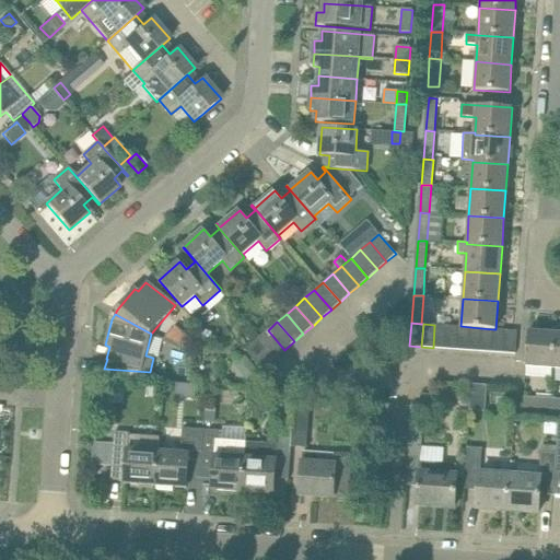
[(433,348),(445,348),(446,325),(434,325),(433,348)]
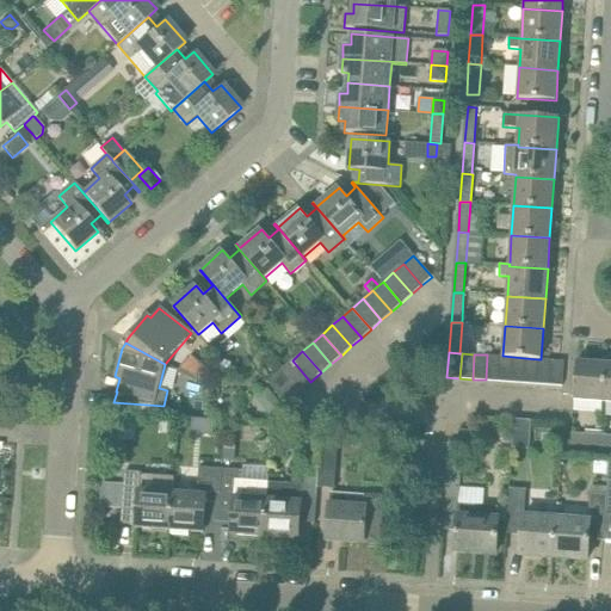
[(500,356),(487,355),(486,380),(498,381),(500,356)]
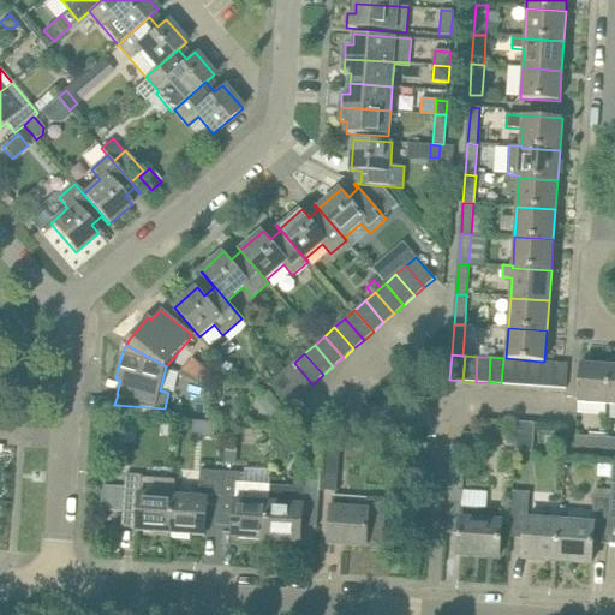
[(506,358),(503,358),(501,383),(514,384),(517,359),(506,358)]
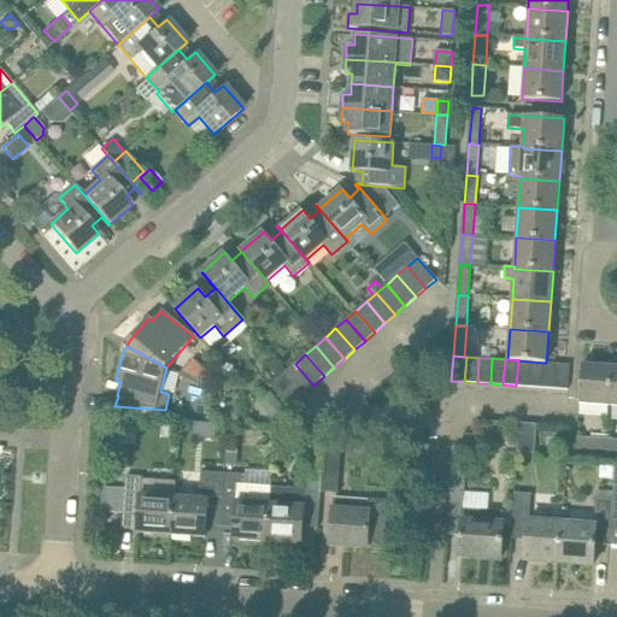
[(530,362),(518,360),(516,386),(529,387),(530,362)]
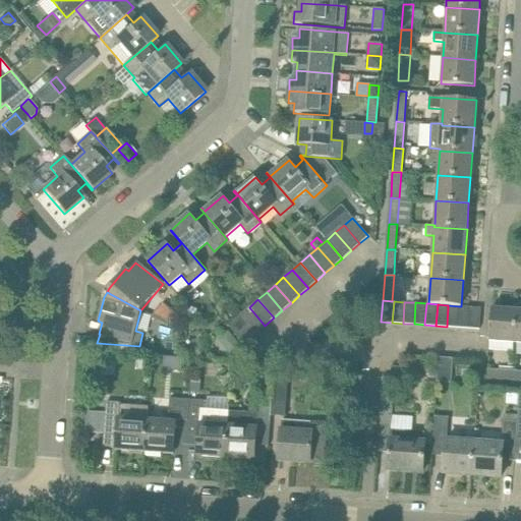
[(447,327),(458,328),(459,306),(448,305),(447,327)]
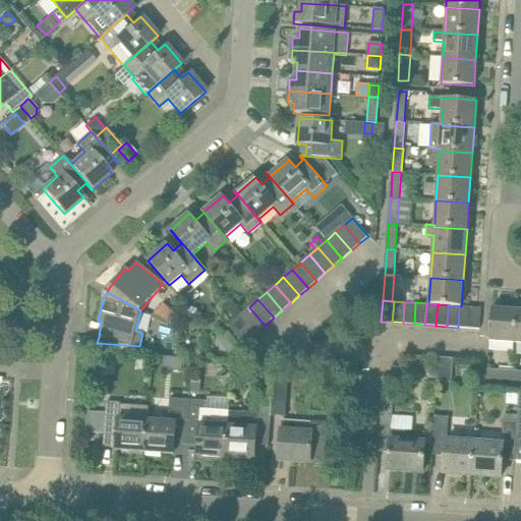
[(458,328),(468,328),(470,306),(461,306),(459,306),(458,328)]
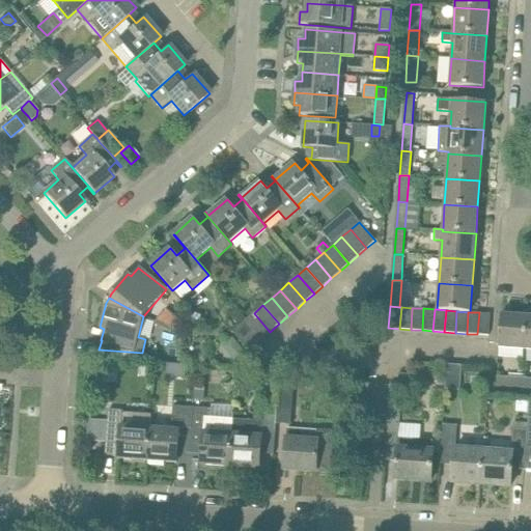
[(491,313),(479,312),(477,334),(488,335),(491,313)]
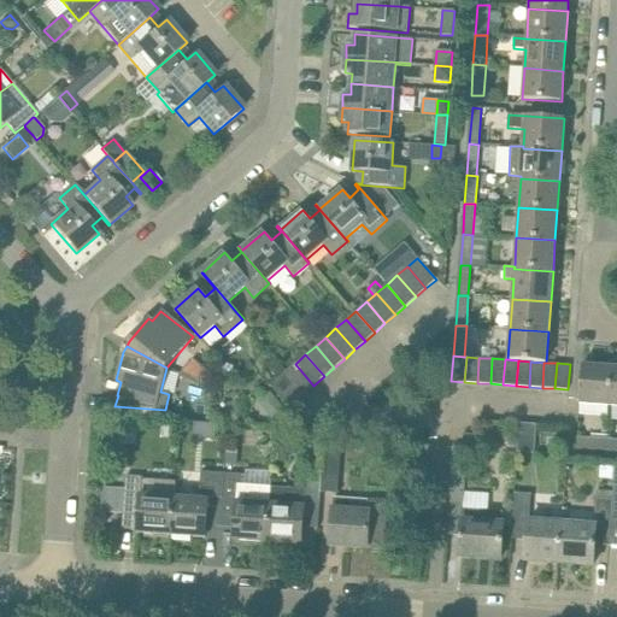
[(304,394),(313,386),(295,364),(285,372),(304,394)]
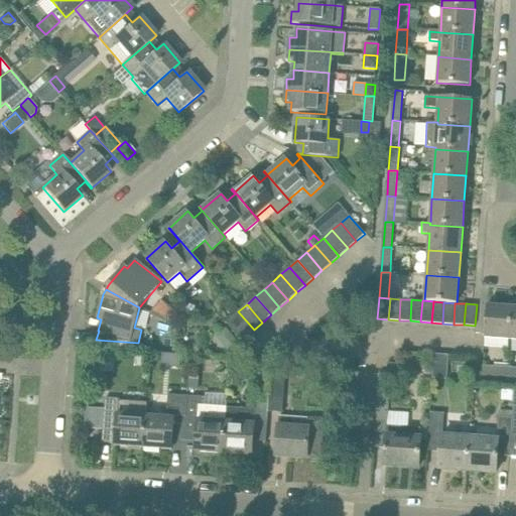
[(510,340),(512,307),(487,305),(485,338),(510,340)]
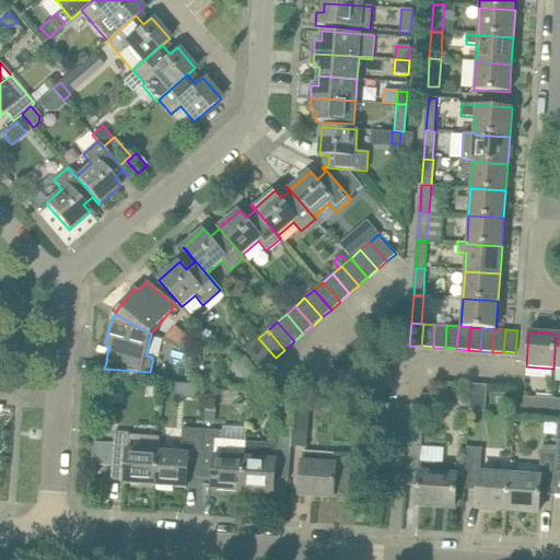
[(276,358),(258,338),(245,349),(261,370),(276,358)]
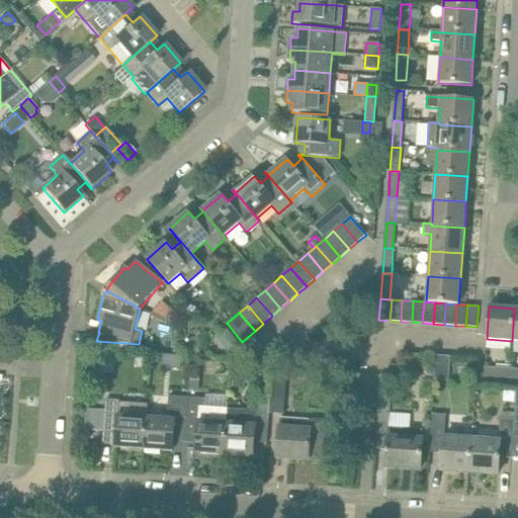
[(236,339),(227,347),(232,354),(242,345),(236,339)]
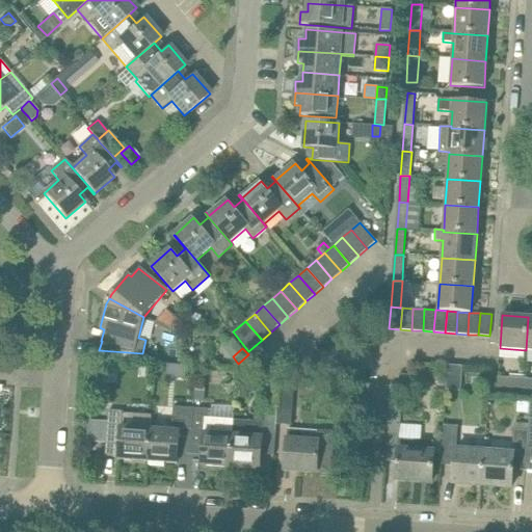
[(462,366),(448,365),(446,390),(460,391),(462,366)]
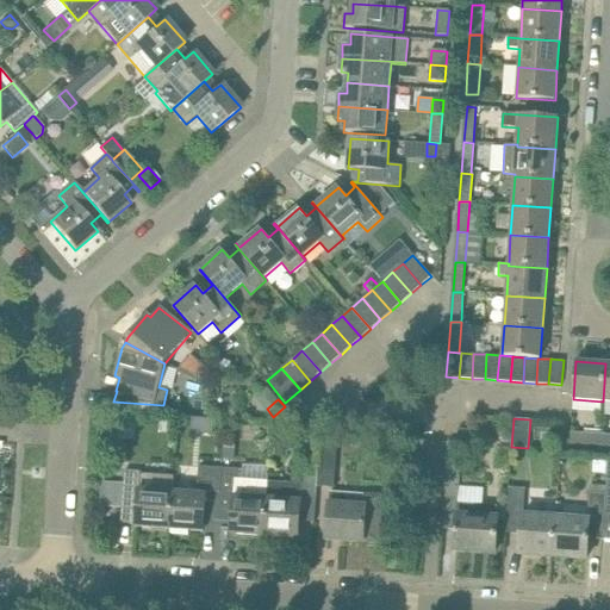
[(459,429),(458,443),(471,444),(472,430),(459,429)]
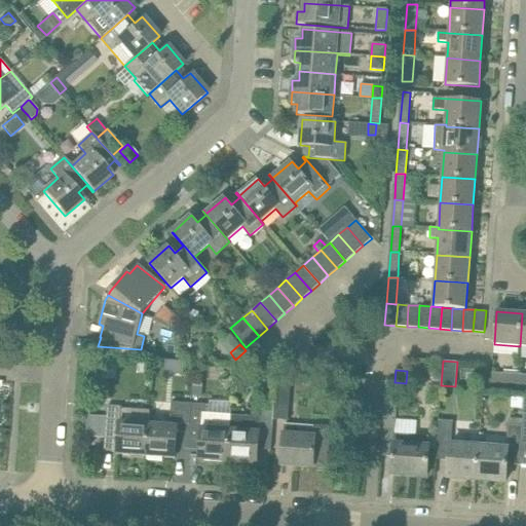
[(491,383),(517,384),(518,375),(492,373),(491,383)]
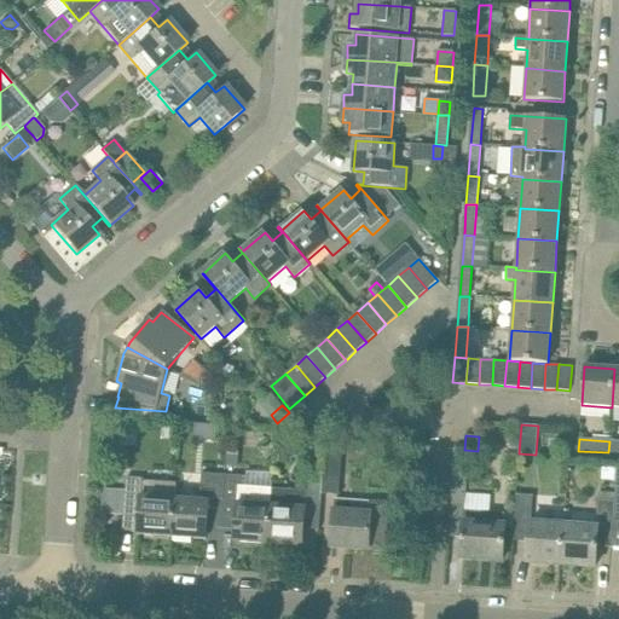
[(618,441),(609,441),(608,452),(618,452),(618,441)]
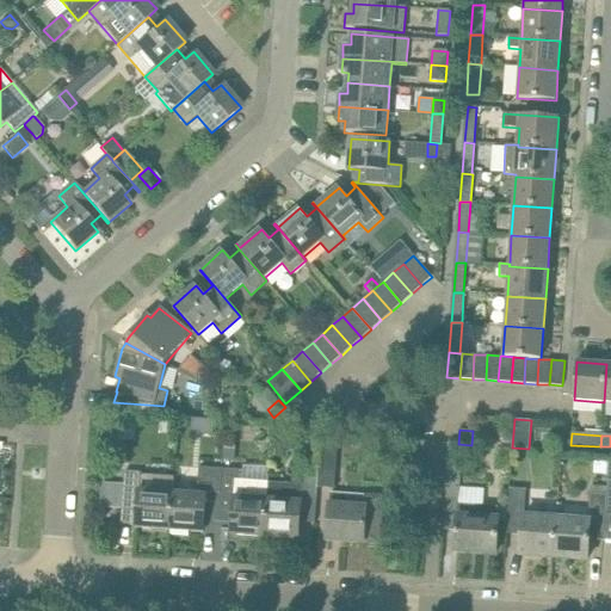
[(318,487),(321,442),(320,442),(318,469),(313,469),(312,476),(302,475),(301,485),(270,482),(265,536),(298,539),(300,522),(315,523),(318,487)]
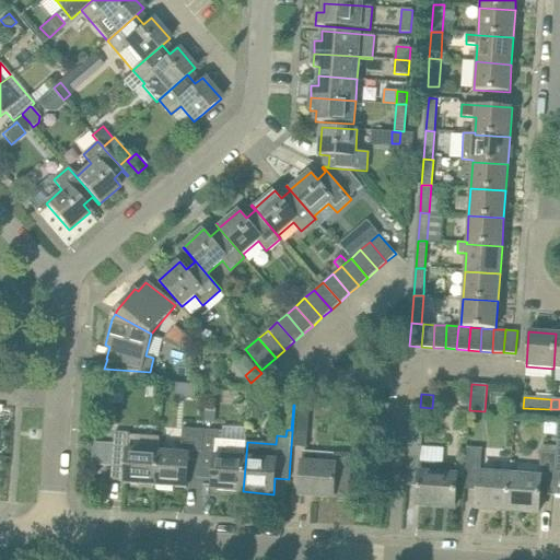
[(307,406),(294,405),(291,446),(306,447),(308,412),(307,412),(307,406)]
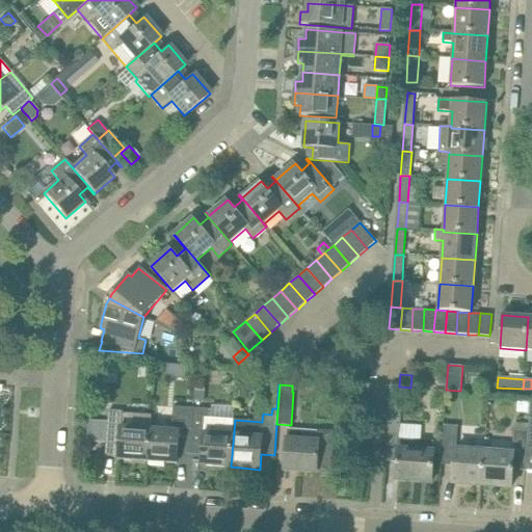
[(410,395),(410,388),(399,387),(391,386),(386,461),(397,461),(397,479),(432,481),(434,442),(400,439),(403,395),(410,395)]
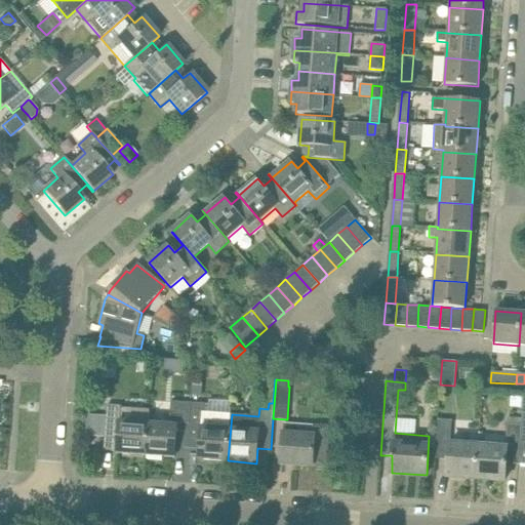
[(193,381),(192,396),(201,396),(202,382),(193,381)]
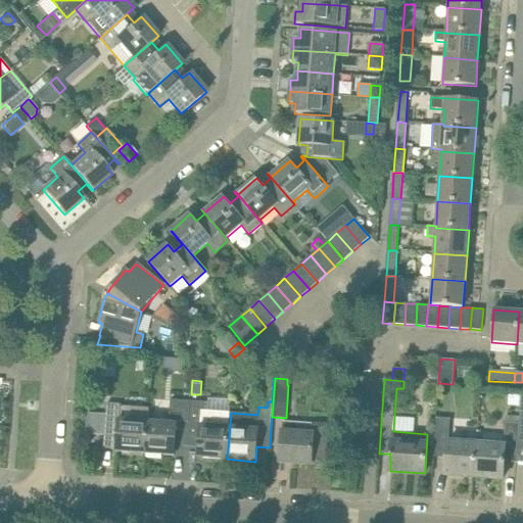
[(187,441),(190,401),(171,399),(169,423),(148,421),(149,409),(148,409),(145,454),(174,456),(175,441),(187,441)]
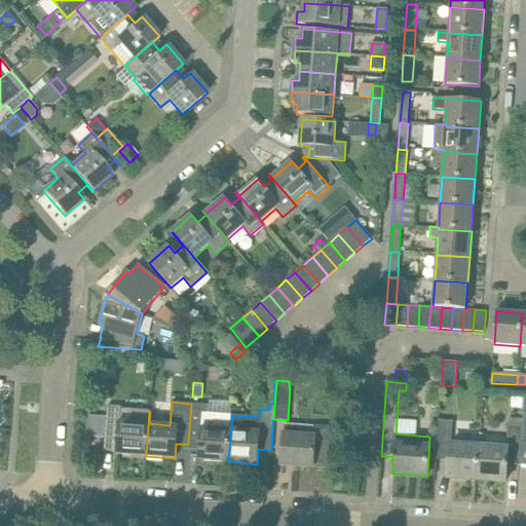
[(210,405),(191,404),(188,444),(200,445),(199,459),(228,461),(232,415),(209,413),(210,405)]
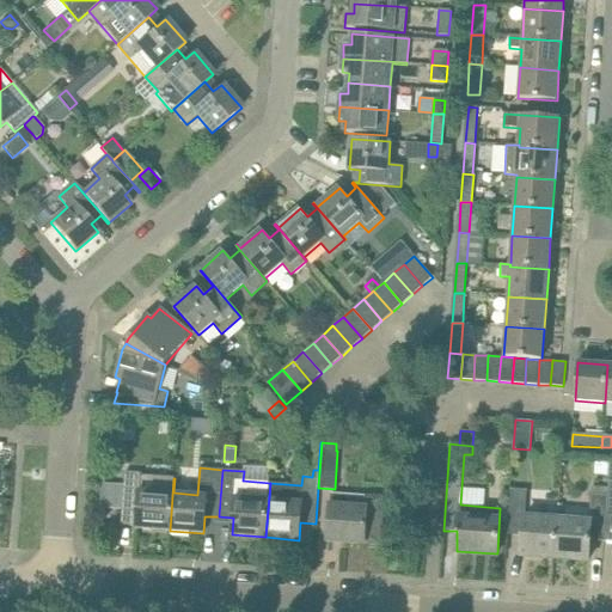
[(136,528),(170,531),(173,478),(141,476),(142,472),(126,471),(122,510),(138,512),(136,528)]
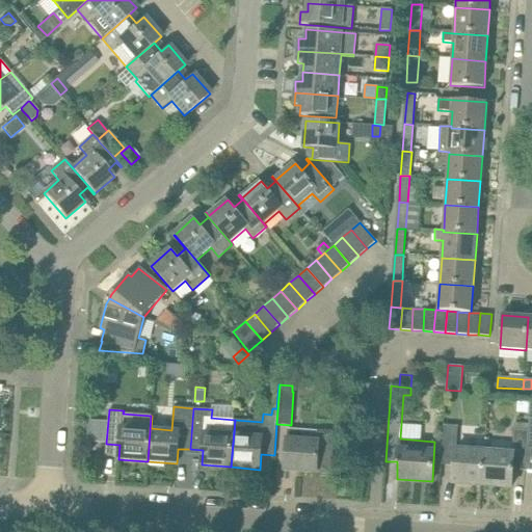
[(513,454),(484,452),(482,485),(483,485),(483,481),(494,482),(494,485),(512,487),(513,470),(526,471),(528,445),(529,424),(515,423),(513,454)]
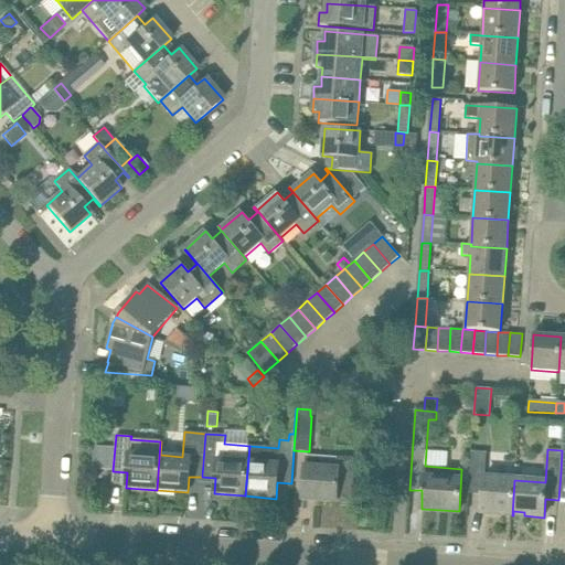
[(512,515),(514,480),(484,478),(487,452),(472,451),(470,471),(469,493),(482,494),(481,513),(512,515)]
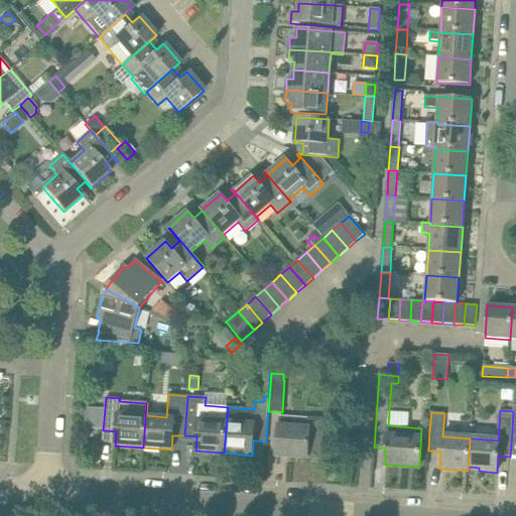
[(320,460),(324,419),(279,416),(276,457),(320,460)]
